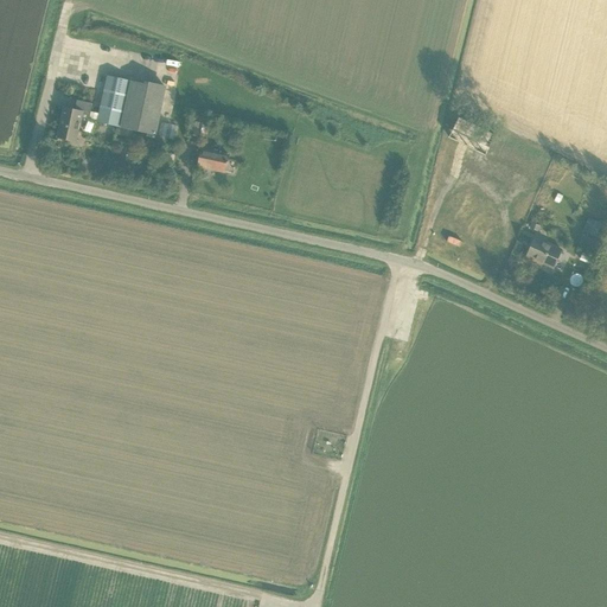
[(167,89),(107,76),(96,122),(157,136),(167,89)]
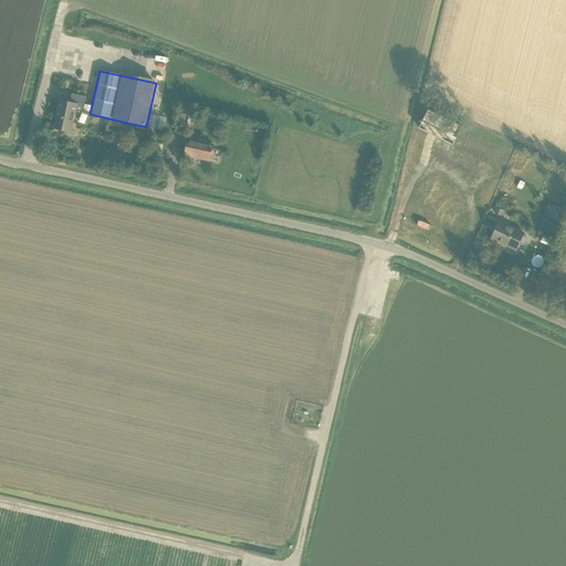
[(76,111),(77,111),(83,112),(86,97),(72,94),(70,103),(60,101),(53,128),(71,133),(76,111)]
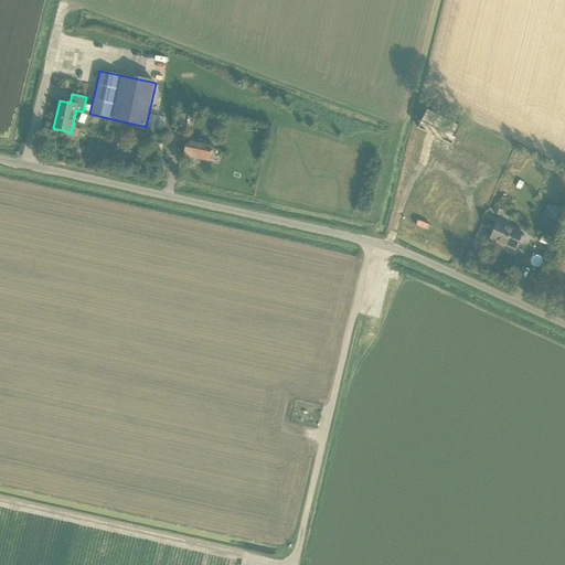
[(427,110),(418,128),(452,145),(484,160),(493,144),(427,110)]
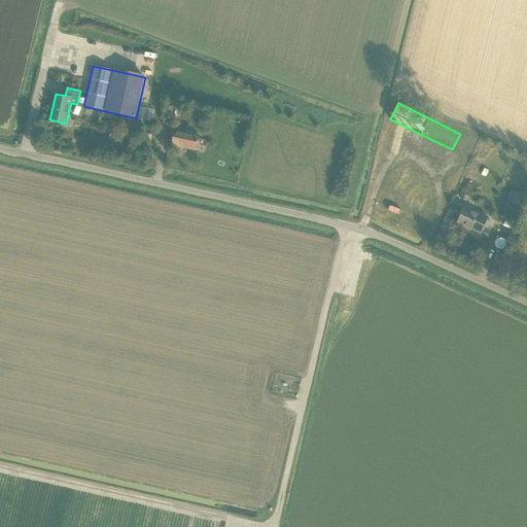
[(171,118),(173,107),(166,105),(164,117),(171,118)]
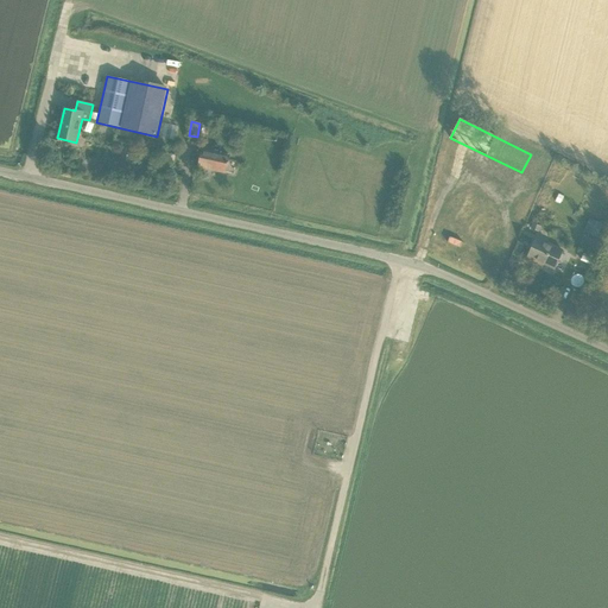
[(146,138),(145,146),(153,149),(156,140),(146,138)]
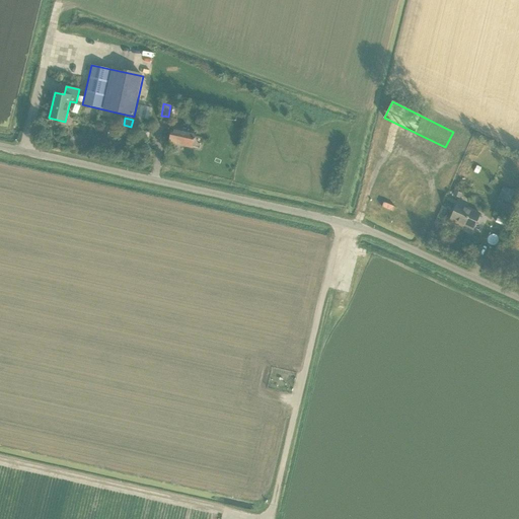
[(193,148),(197,132),(172,126),(169,143),(193,148)]
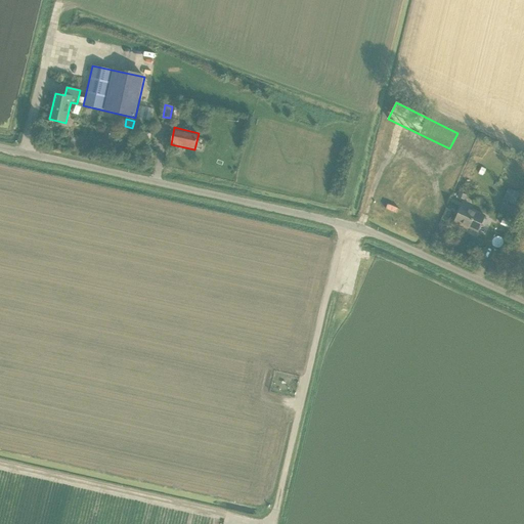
[(453,190),(467,193),(469,185),(455,182),(453,190)]
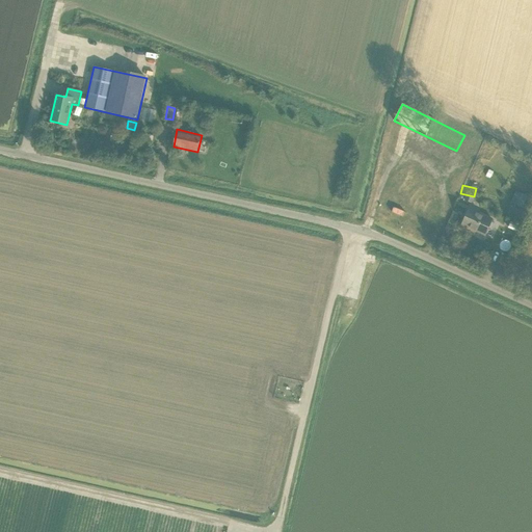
[(515,191),(511,203),(523,208),(528,196),(515,191)]
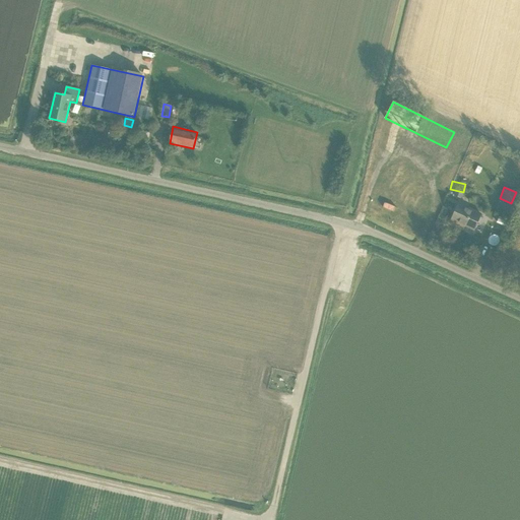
[(474,231),(481,213),(459,203),(450,222),(463,229),(465,226),(474,231)]
